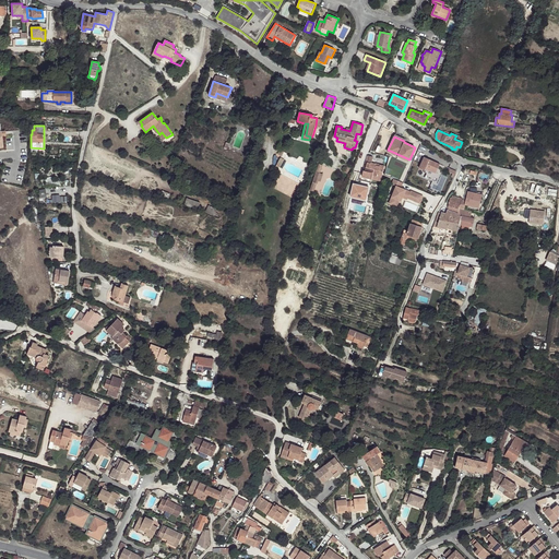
[(409,159),(388,150),(388,152),(397,156),(396,158),(407,164),(409,159)]
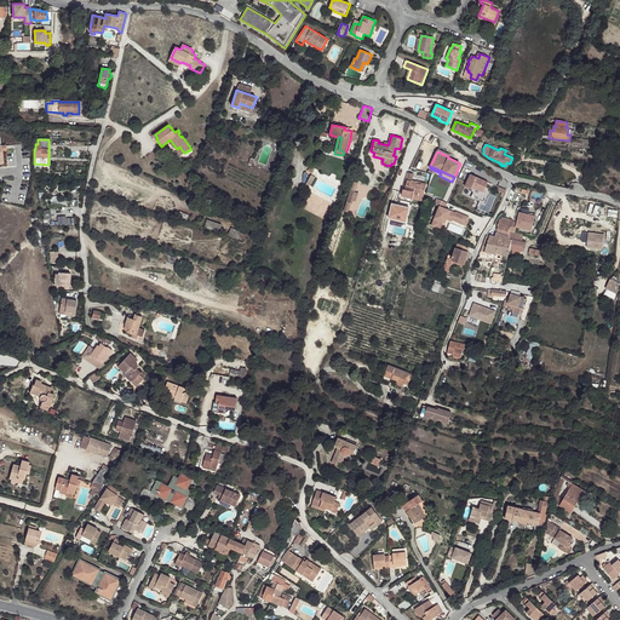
[(480,201),(488,182),(470,174),(465,187),(470,189),(470,190),(474,193),(471,197),(480,201)]
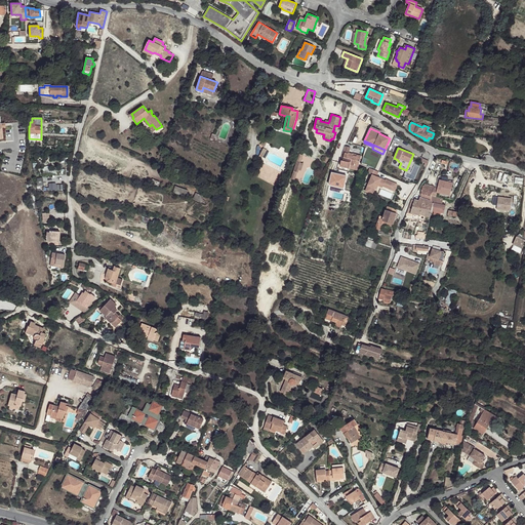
[(348,154),(345,153),(342,160),(341,160),(339,165),(350,168),(351,164),(358,166),(361,156),(357,155),(356,156),(353,155),(353,154),(349,153),(348,154)]
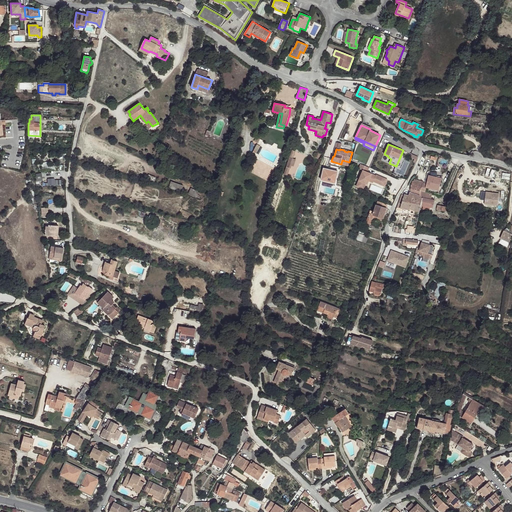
[(292,150),(289,157),(284,174),(288,175),(290,168),(293,158),(295,151),(292,150)]
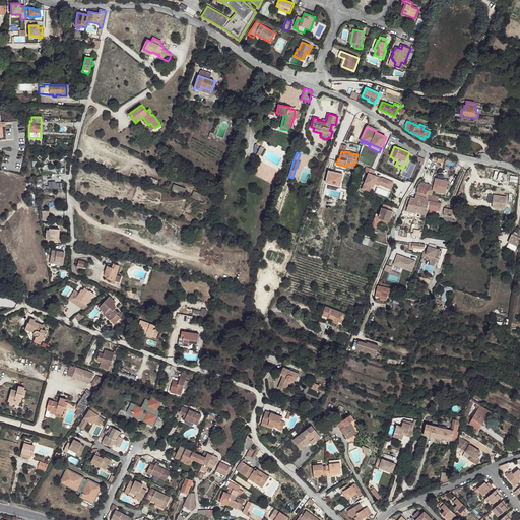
[(373,175),(375,170),(367,167),(365,172),(369,173),(362,189),(369,192),(372,186),(373,187),(375,184),(379,186),(380,184),(387,187),(389,181),(382,178),(382,179),(373,175)]
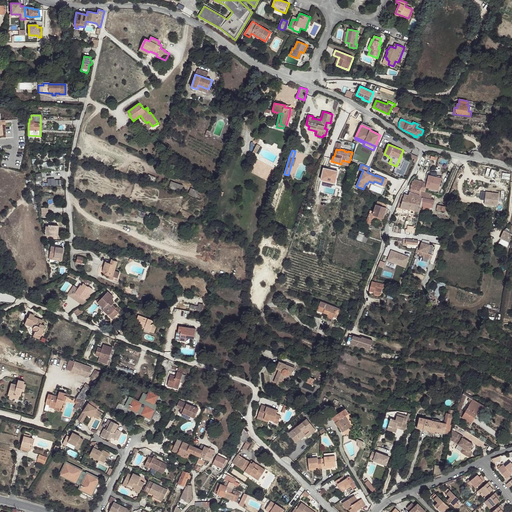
[(487,170),(485,178),(498,180),(500,172),(487,170)]
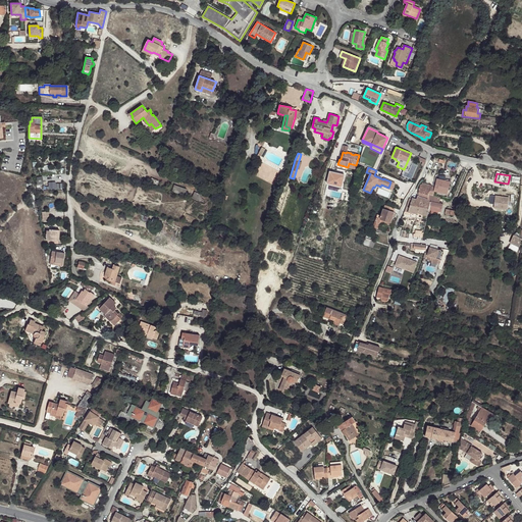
[(434,189),(431,188),(431,187),(432,186),(422,183),(422,185),(420,185),(418,196),(428,199),(428,196),(428,195),(431,195),(433,195),(434,191),(447,194),(450,181),(437,178),(435,188),(434,189)]
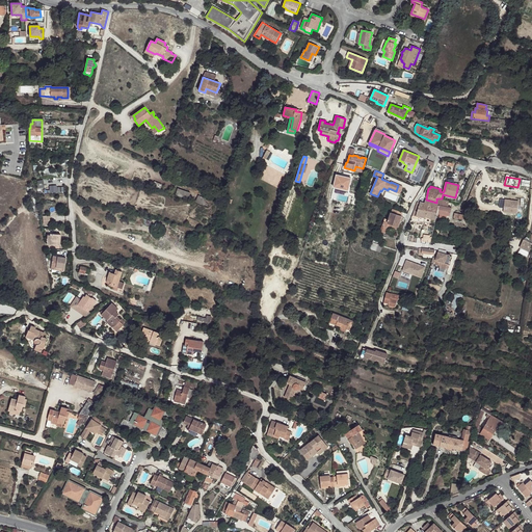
[(197,196),(195,203),(204,206),(206,200),(197,196)]
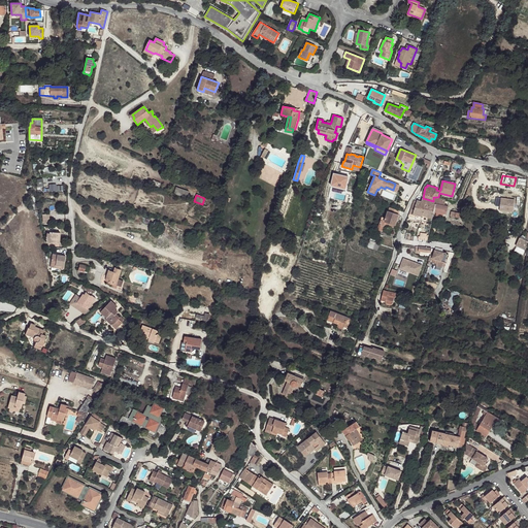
[(416,220),(425,222),(426,220),(427,220),(428,220),(428,218),(432,219),(434,211),(435,204),(433,204),(433,201),(423,198),(422,202),(417,200),(417,201),(417,202),(414,201),(409,213),(407,219),(416,220)]
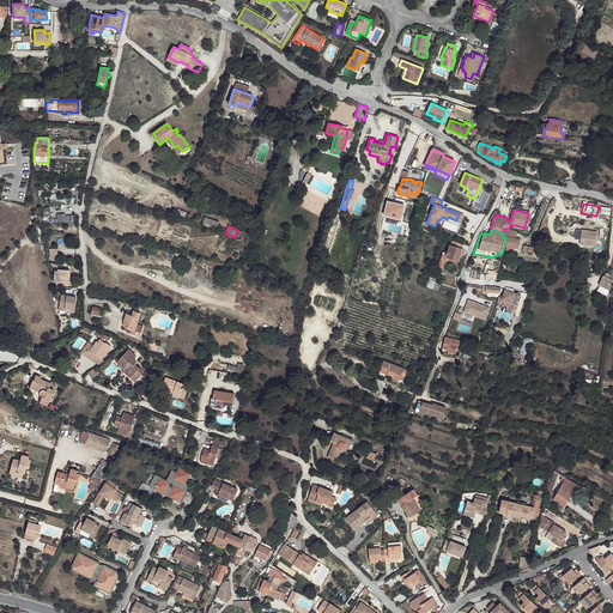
[(517,232),(503,230),(503,234),(503,237),(505,237),(504,246),(507,246),(515,248),(519,248),(521,234),(517,234),(517,232)]
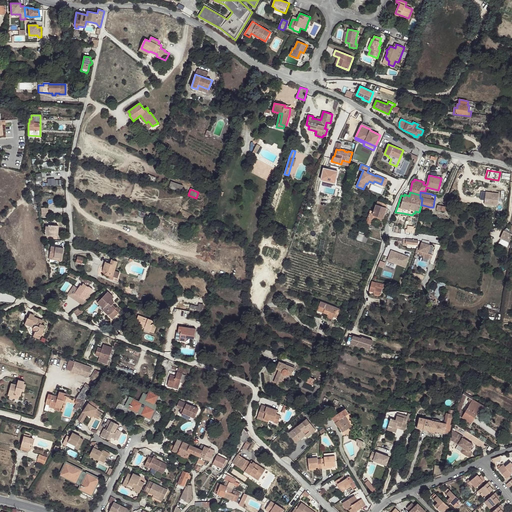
[(486,192),(485,200),(488,201),(487,204),(497,205),(499,194),(486,192)]
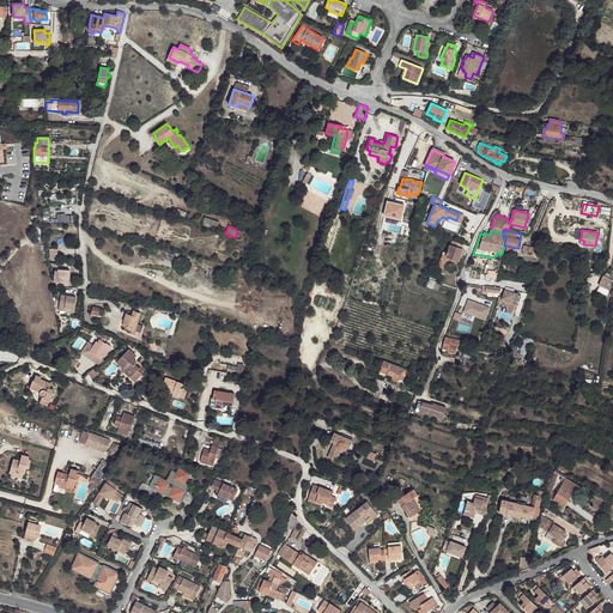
[(462,250),(465,244),(453,241),(448,254),(443,252),(438,266),(441,267),(444,268),(447,260),(448,258),(459,261),(461,255),(462,250)]
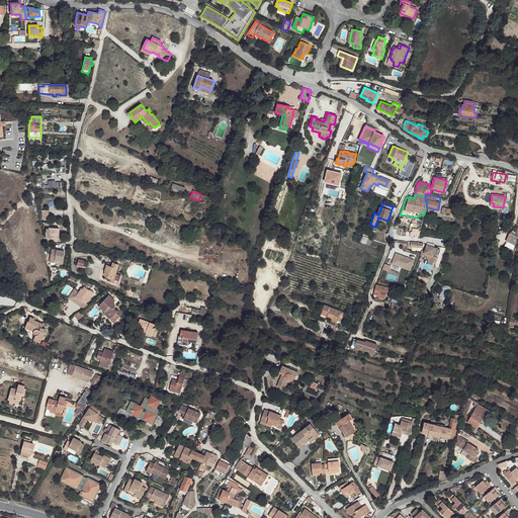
[(442,207),(442,212),(451,213),(450,214),(455,216),(456,208),(457,208),(457,206),(453,205),(453,208),(442,207)]
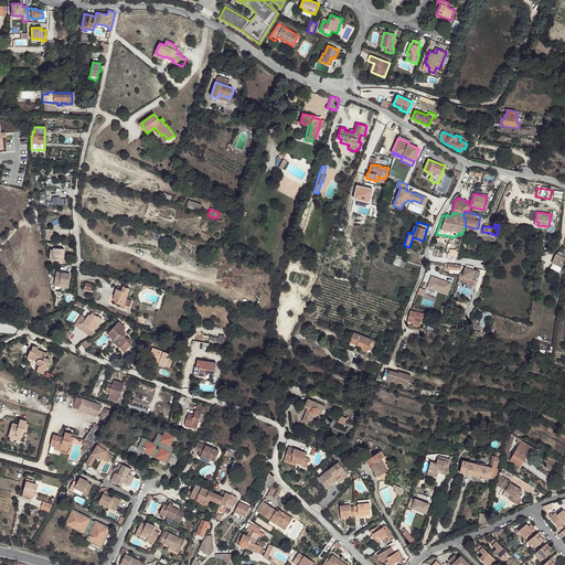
[(51,249),(50,259),(64,260),(64,249),(55,248),(55,249),(51,249)]
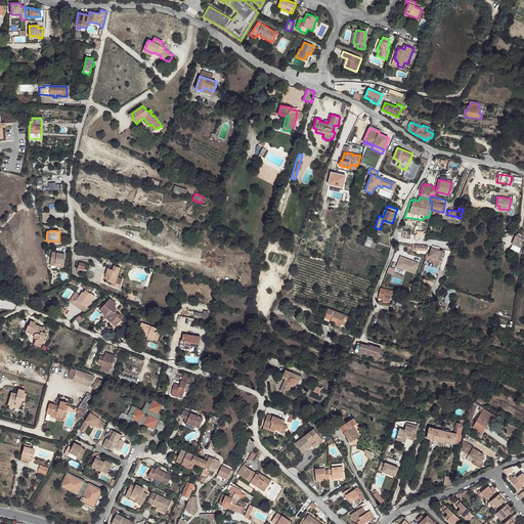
[(416,234),(415,237),(420,238),(420,239),(422,239),(422,238),(424,238),(425,233),(423,233),(423,232),(418,231),(417,235),(416,234)]
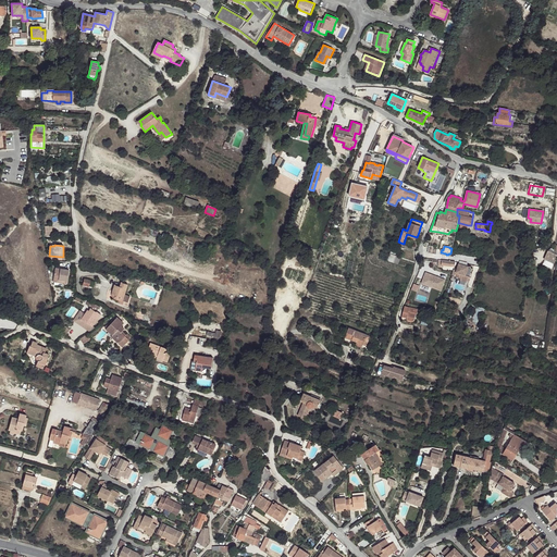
[(556,251),(551,248),(548,251),(548,250),(544,259),(554,263),(556,257),(556,251)]
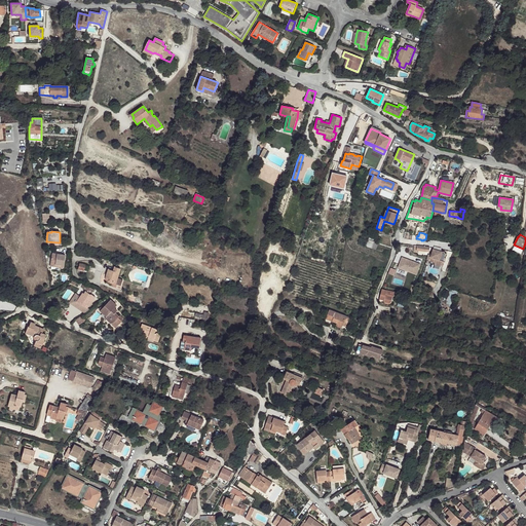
[(431,255),(428,255),(427,261),(429,261),(430,257),(436,259),(435,263),(435,264),(443,267),(444,262),(440,260),(442,252),(434,250),(431,255)]
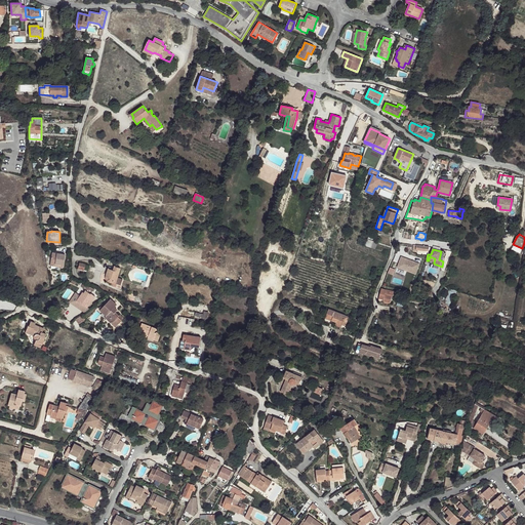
[(65,254),(52,252),(50,266),(63,268),(65,254)]
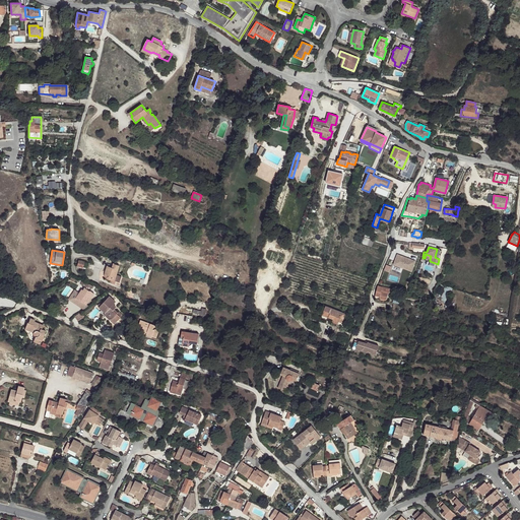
[(397,254),(393,265),(412,271),(415,261),(397,254)]
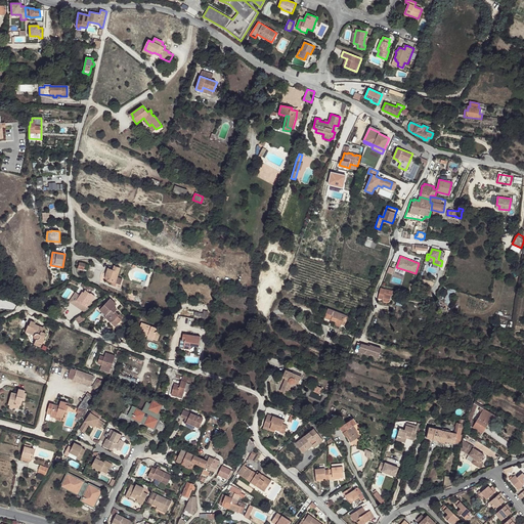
[(108,268),(106,274),(110,275),(108,278),(107,281),(112,282),(112,285),(116,287),(117,284),(121,285),(122,278),(117,277),(120,267),(115,266),(114,270),(108,268)]
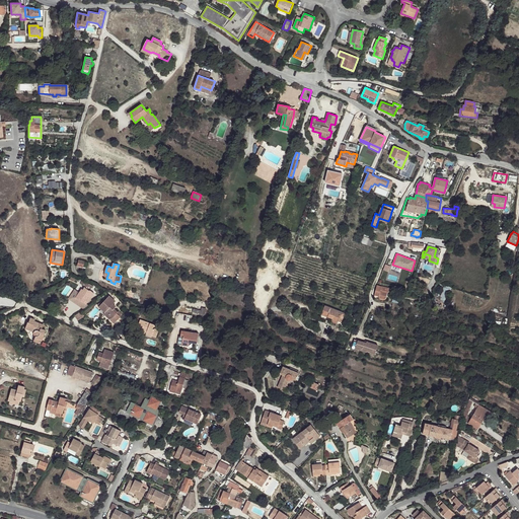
[(385,300),(387,294),(388,294),(389,288),(377,285),(374,295),(380,297),(379,298),(385,300)]
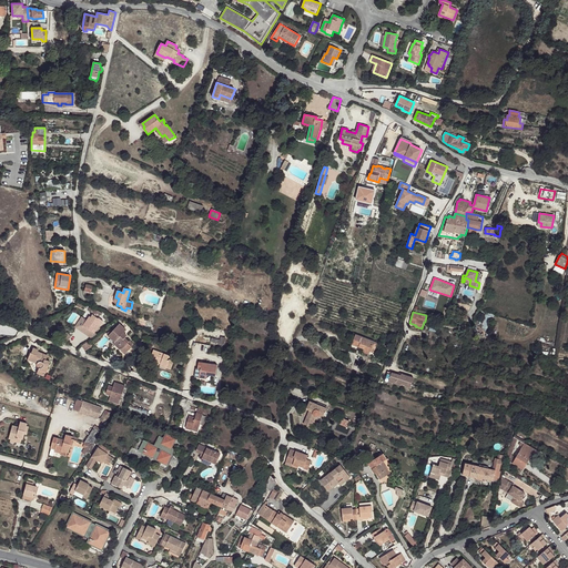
[(485,313),(480,328),(488,331),(493,315),(485,313)]
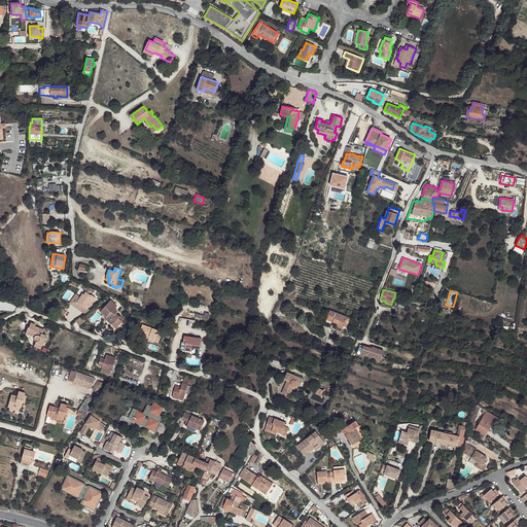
[(77,302),(86,308),(89,307),(96,297),(92,294),(91,295),(86,291),(84,294),(83,293),(80,296),(77,302)]
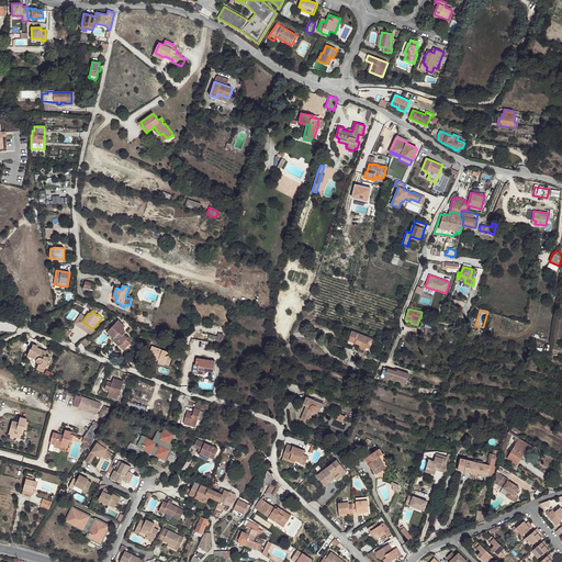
[(446,311),(444,317),(451,319),(453,312),(446,311)]
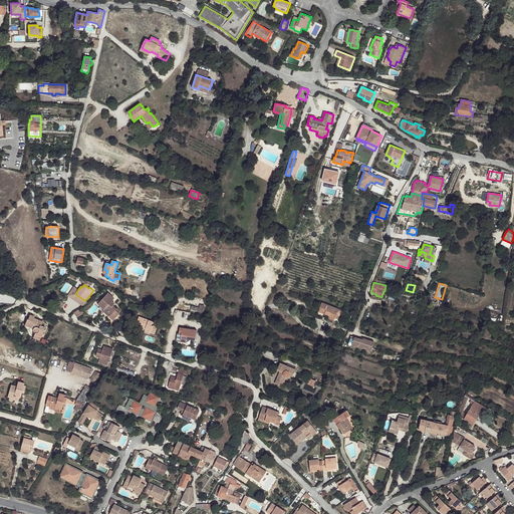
[(75,294),(78,289),(74,286),(67,295),(82,306),(87,302),(85,301),(86,299),(84,300),(75,294)]
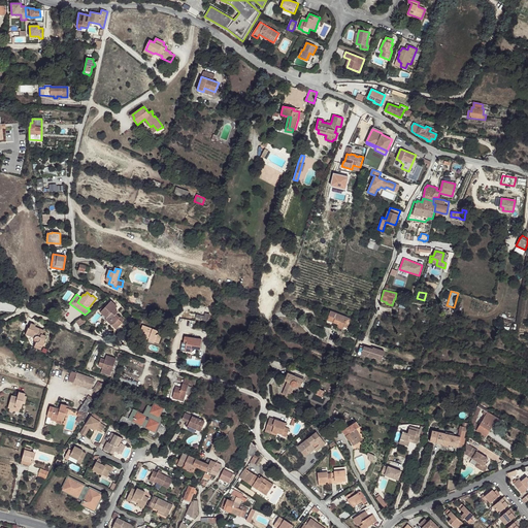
[(105,305),(99,310),(101,311),(101,312),(106,318),(105,319),(116,329),(123,322),(119,319),(121,318),(117,314),(118,311),(116,309),(118,306),(111,301),(105,305)]
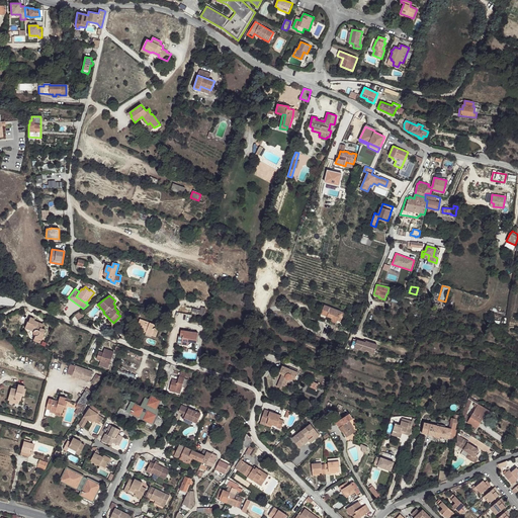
[(61,304),(57,310),(61,313),(65,307),(61,304)]
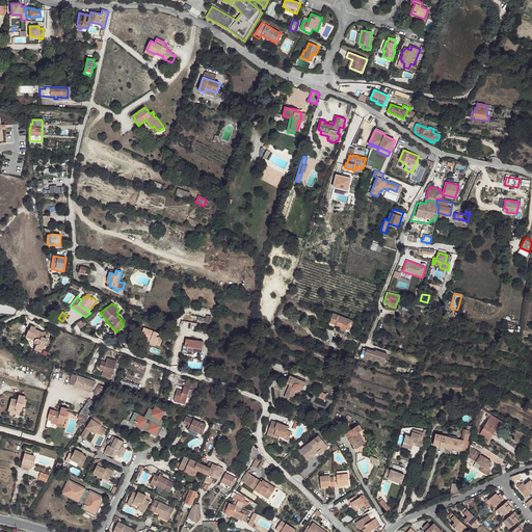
[(334,314),(333,315),(329,322),(329,323),(340,327),(340,329),(345,331),(346,329),(350,320),(334,314)]
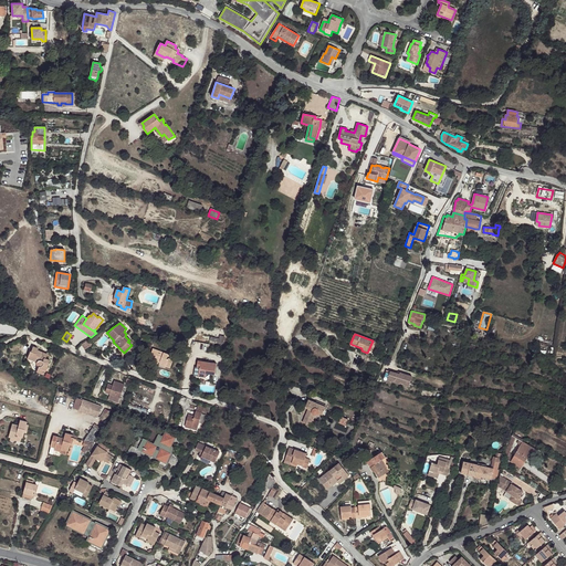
[(88,339),(82,345),(85,349),(92,345),(88,339)]
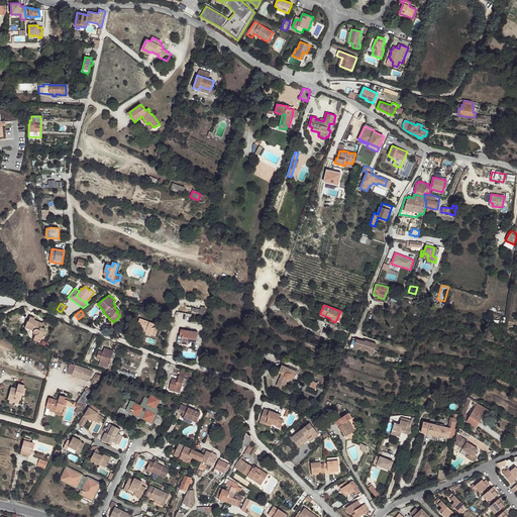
[(28,321),(27,321),(24,327),(33,330),(33,332),(33,333),(34,334),(35,334),(33,339),(39,342),(41,338),(45,329),(41,327),(43,323),(33,320),(34,318),(29,316),(28,321)]
